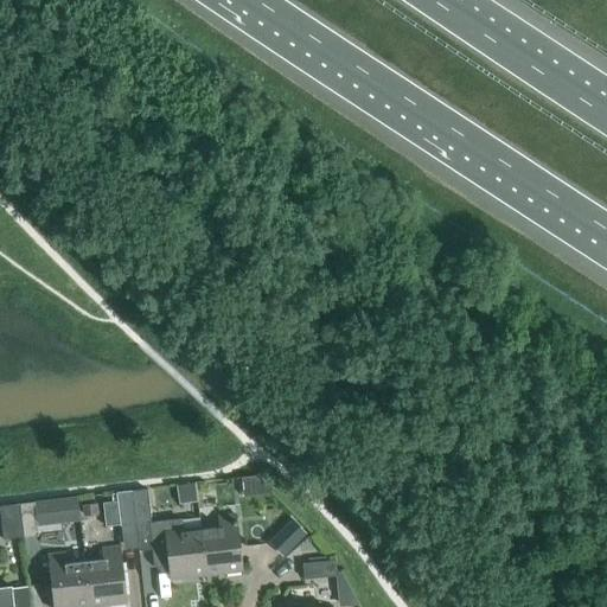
[(242,570),(236,524),(260,521),(254,475),(240,478),(243,511),(235,512),(235,515),(218,516),(219,528),(200,529),(205,575),(242,570)]
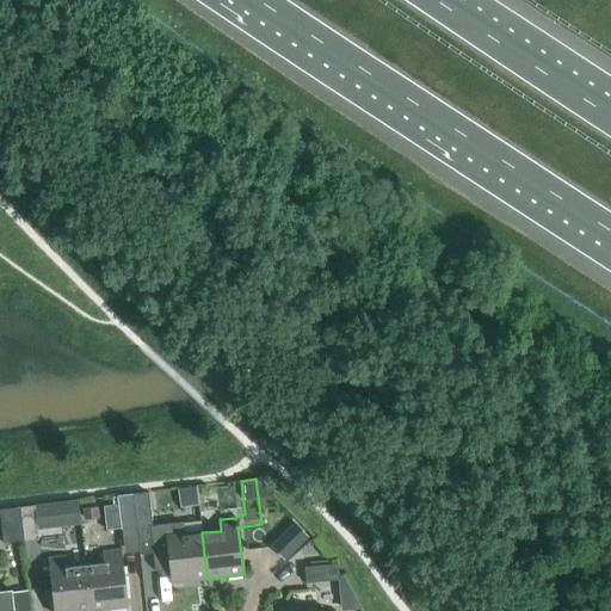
[(196,486),(179,488),(181,505),(197,503),(196,486)]
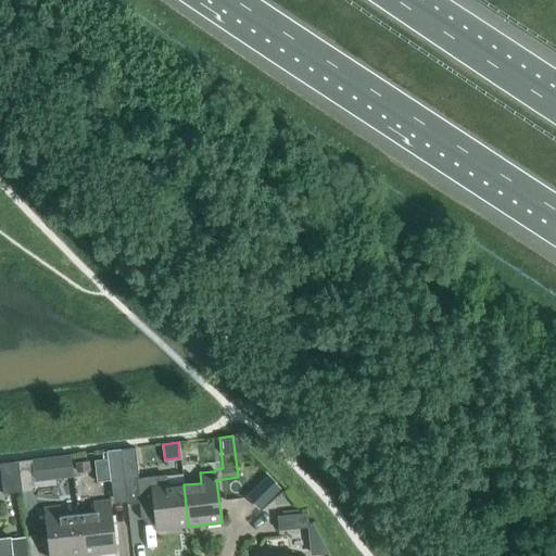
[(188,527),(184,484),(166,487),(165,477),(138,479),(135,447),(121,450),(126,502),(126,504),(139,503),(141,518),(148,525),(155,523),(156,530),(188,527)]
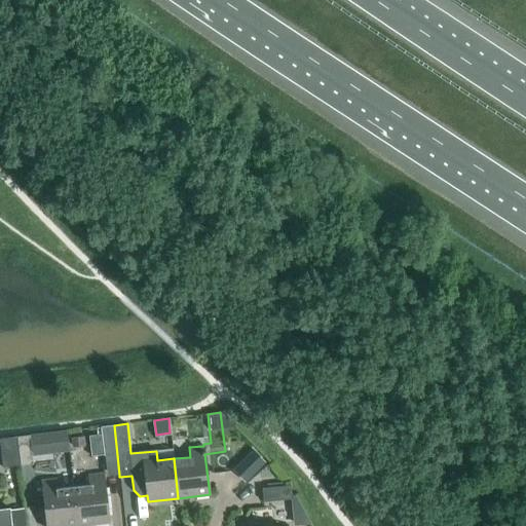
[(119,475),(114,425),(101,426),(102,434),(105,455),(107,476),(119,475)]
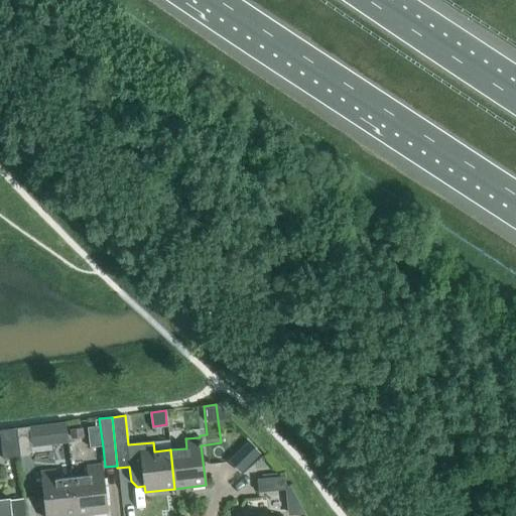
[(68,440),(66,422),(28,426),(29,434),(49,431),(50,441),(68,440)]
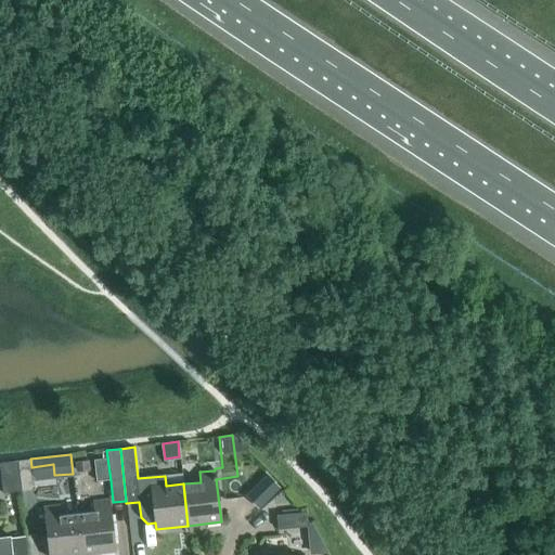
[(110,480),(107,457),(94,459),(97,481),(110,480)]
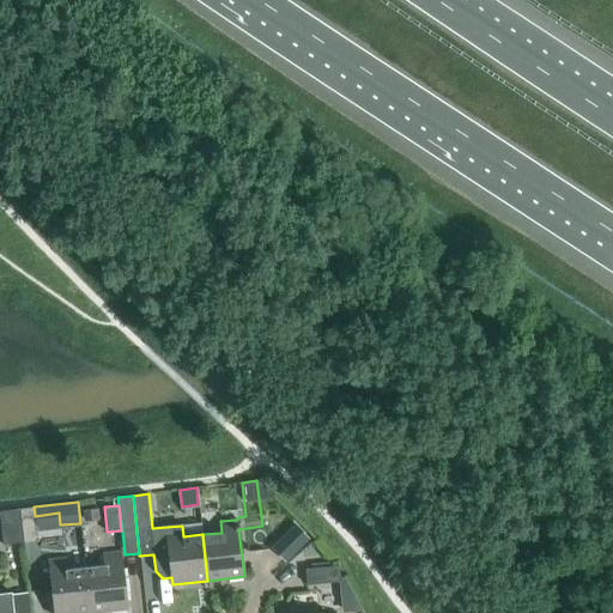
[(34,507),(18,509),(23,542),(37,540),(34,507)]
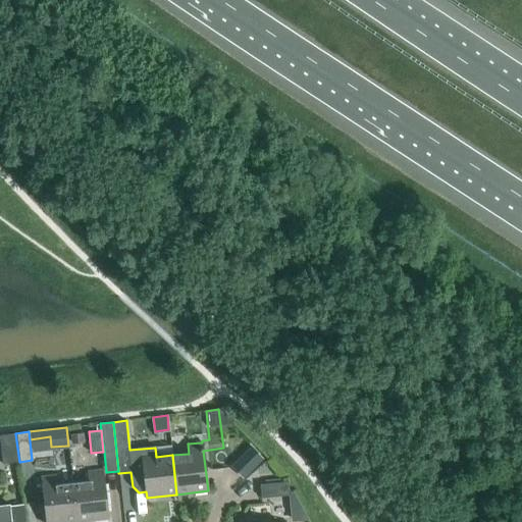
[(82,442),(81,432),(72,433),(73,444),(82,442)]
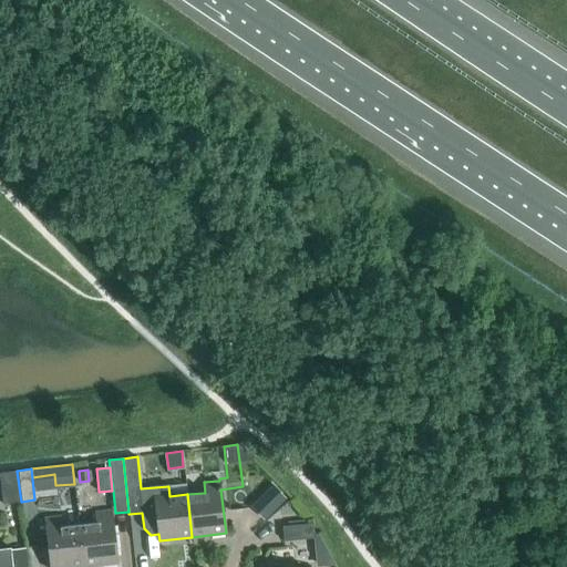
[(21,502),(17,471),(0,472),(0,494),(1,504),(21,502)]
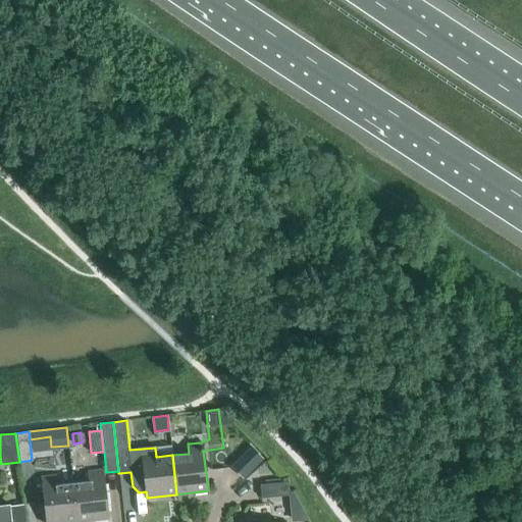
[(252,447),(231,467),(244,479),(264,459),(252,447)]
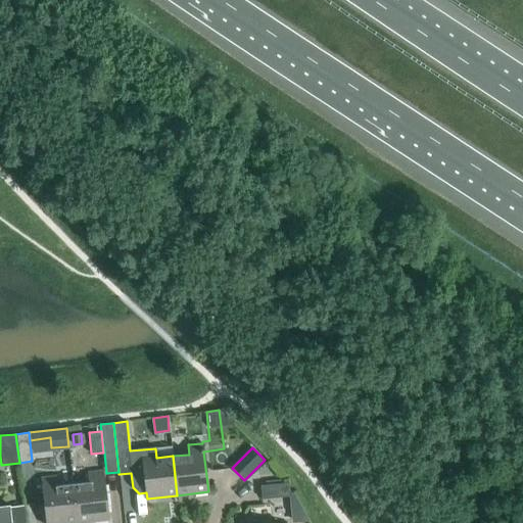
[(89,481),(73,483),(78,522),(108,519),(102,470),(88,472),(89,481)]
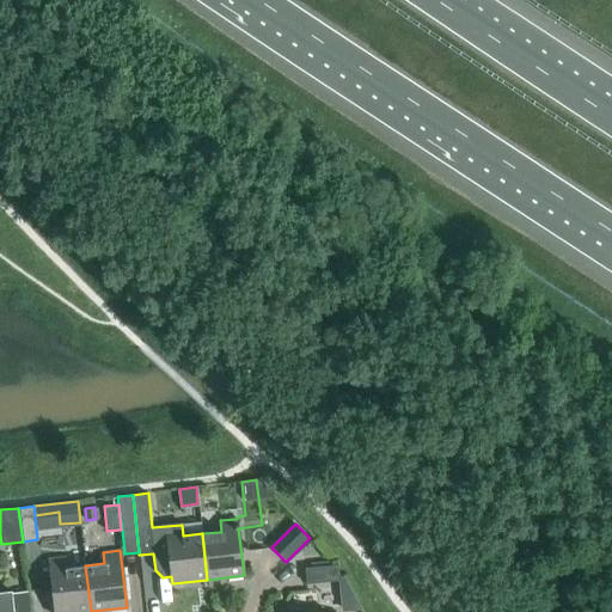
[(86,611),(91,611),(85,565),(67,568),(65,557),(48,558),(54,611),(86,611)]
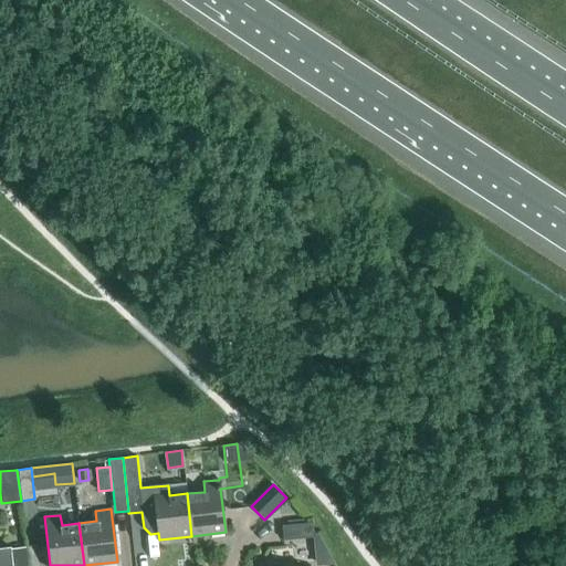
[(314,537),(313,522),(282,525),(283,540),(314,537)]
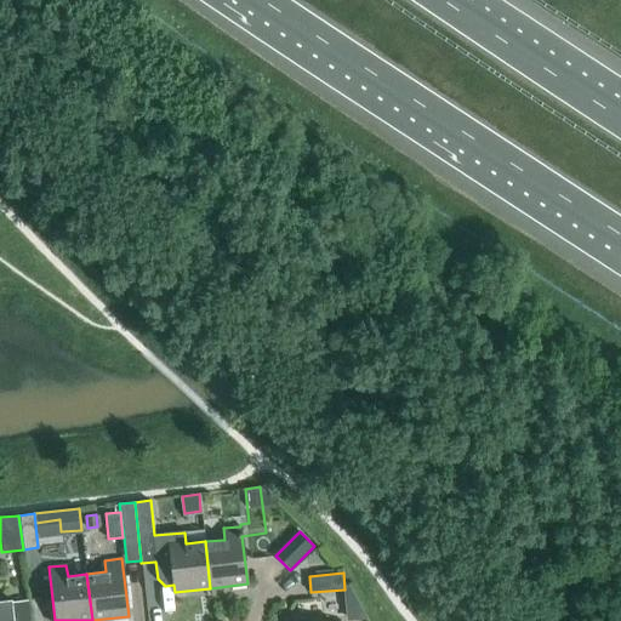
[(12,620),(11,600),(0,602),(0,620),(12,620)]
